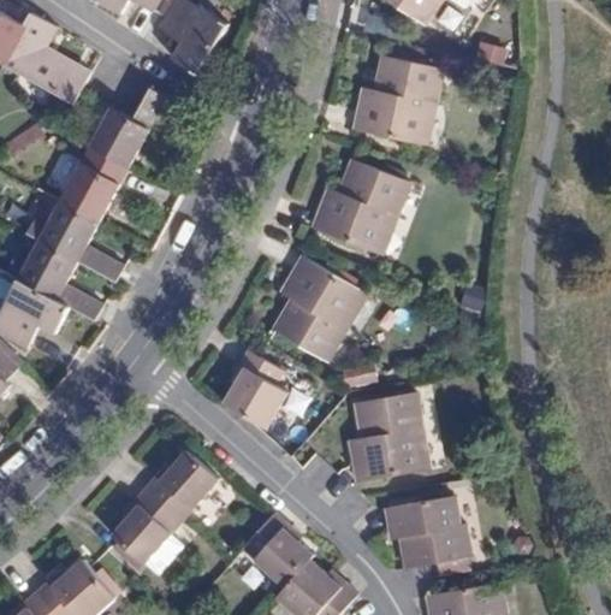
[(92,0),(118,16),(126,0),(128,0),(150,15),(159,0),(92,0)]
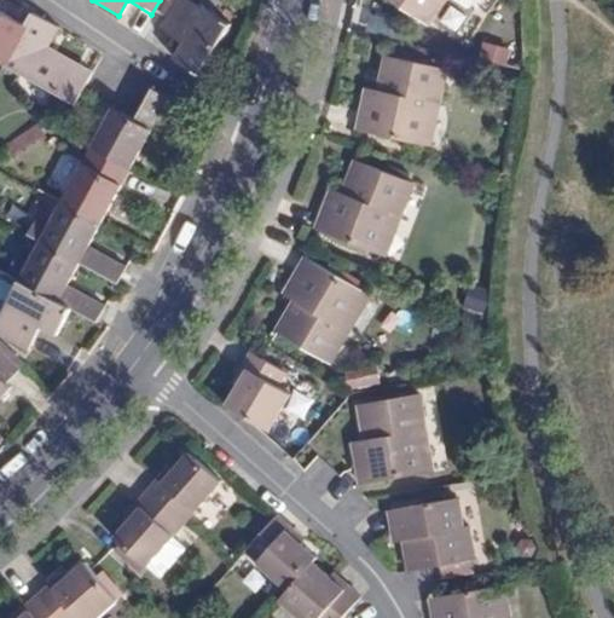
[(197,76),(213,51),(227,22),(190,0),(174,0),(163,21),(157,30),(180,44),(171,61),(197,76)]
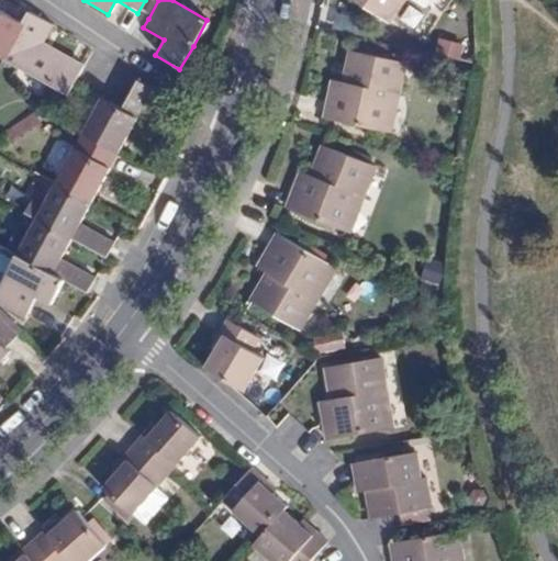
[(349,0),(389,25),(404,0),(349,0)]
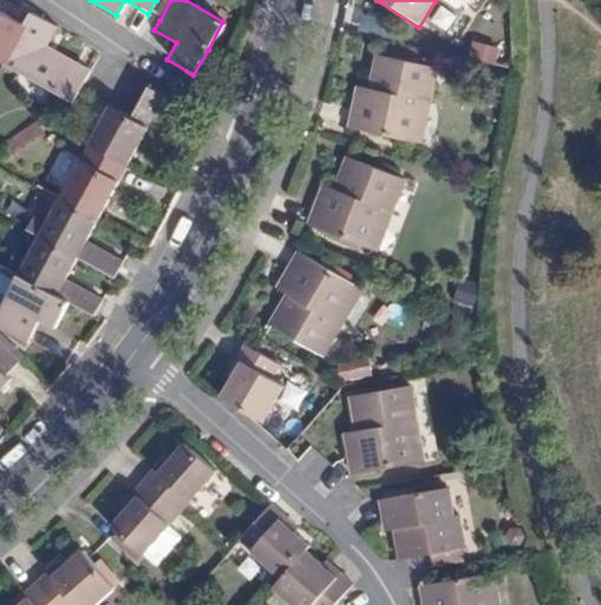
[(0,58),(19,24),(0,12),(0,58)]
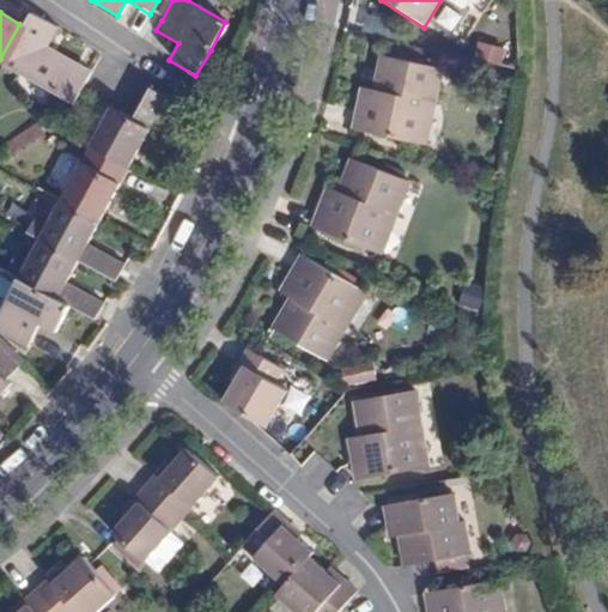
[(26,12),(19,24),(0,59),(0,65),(64,101),(71,104),(78,92),(93,65),(46,38),(52,28),(26,12)]
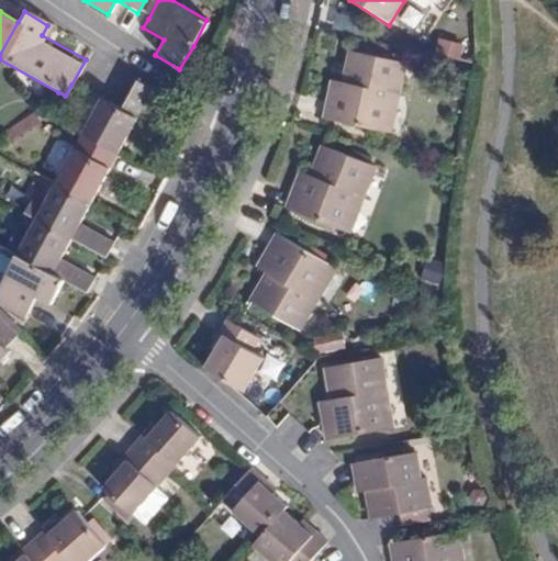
[(405,63),(348,51),(341,83),(338,96),(327,93),(322,120),(330,121),(384,132),(392,94),(398,96),(405,63)]
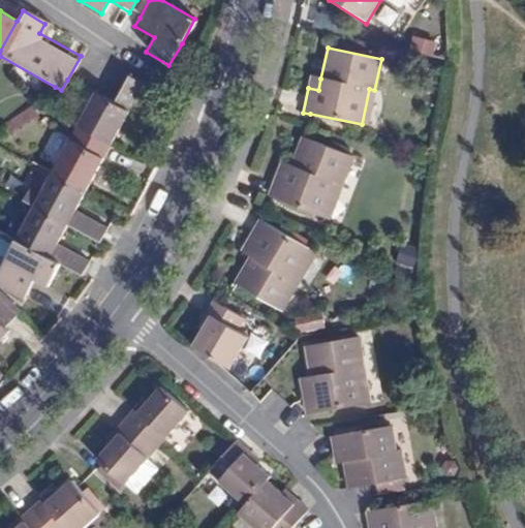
[(81,117),(75,127),(110,146),(135,97),(143,101),(150,89),(127,76),(113,103),(92,93),(81,117)]
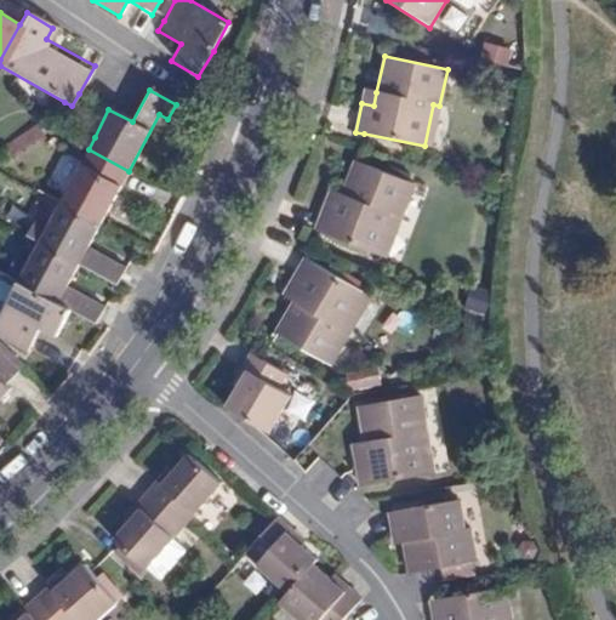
[(374,106),(376,92),(365,90),(361,103),(374,106)]
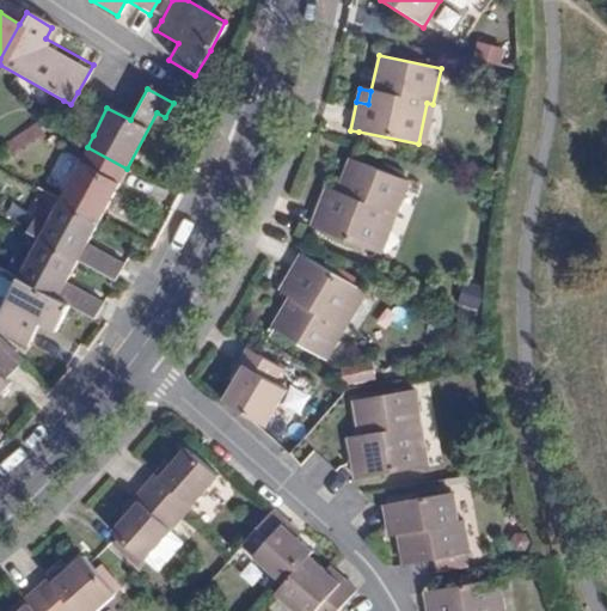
[(106,108),(91,99),(75,126),(93,135),(106,108)]
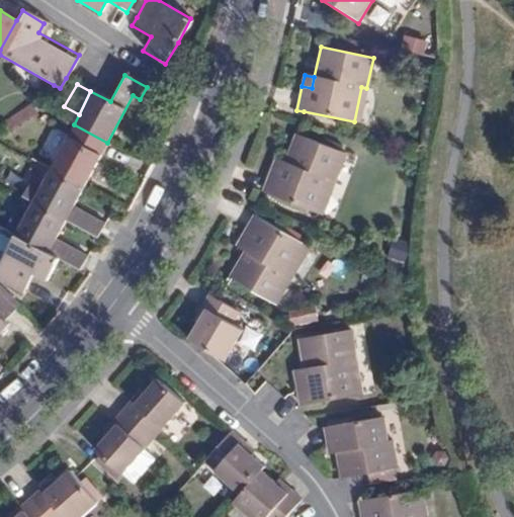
[(359,122),(366,88),(361,87),(354,121),(359,122)]
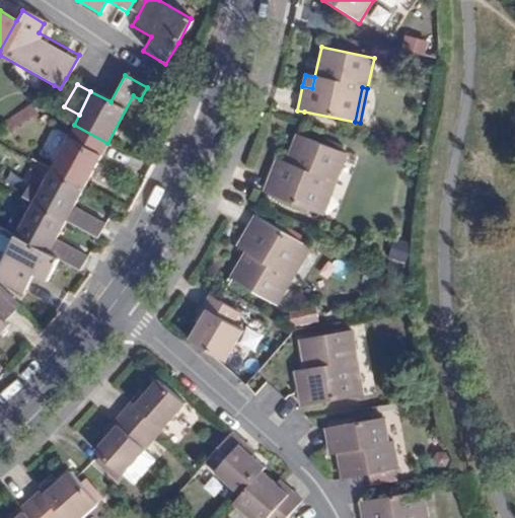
[(107,143),(74,125),(49,171),(83,190),(107,143)]
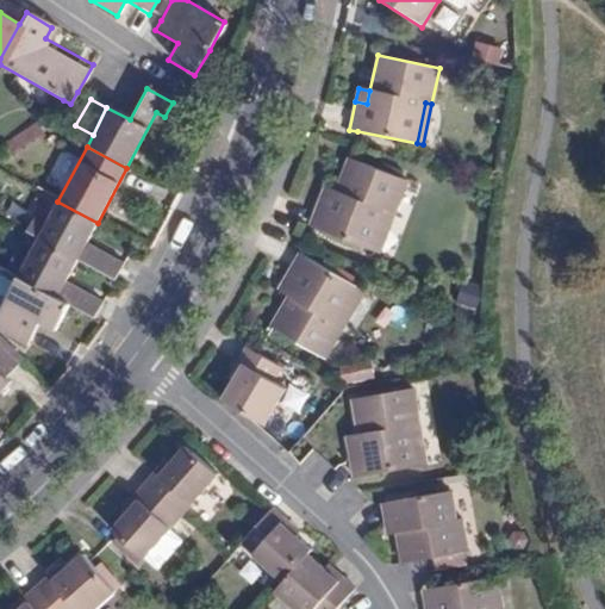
[(409,181),(348,159),(335,192),(330,204),(318,200),(309,228),(372,252),(387,212),(395,215),(409,181)]
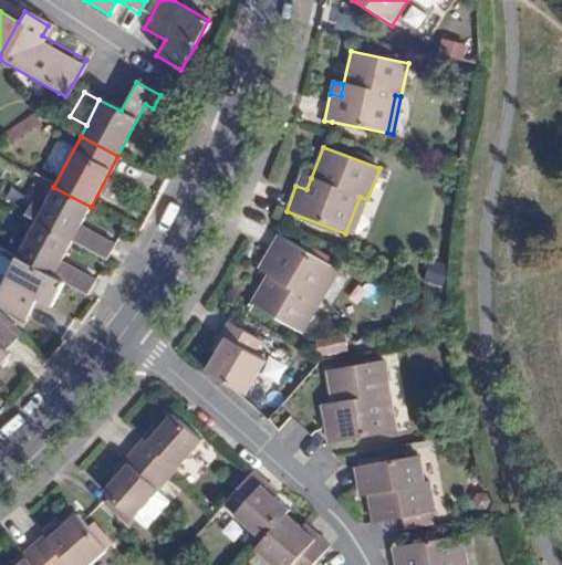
[(306,189),(311,178),(300,174),(295,186),(306,189)]
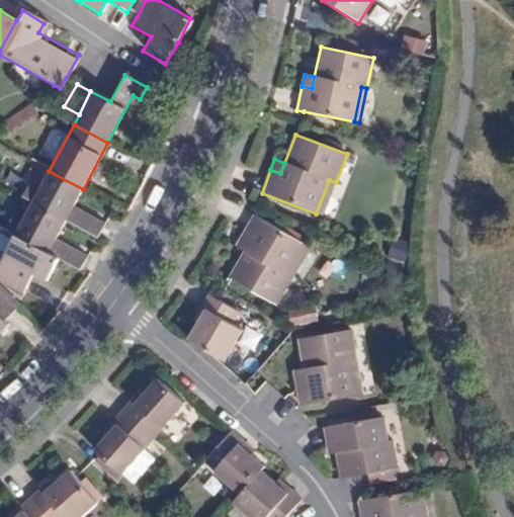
[(19,196),(30,202),(65,222),(96,238),(104,222),(75,205),(83,189),(49,171),(41,185),(29,180),(19,196)]
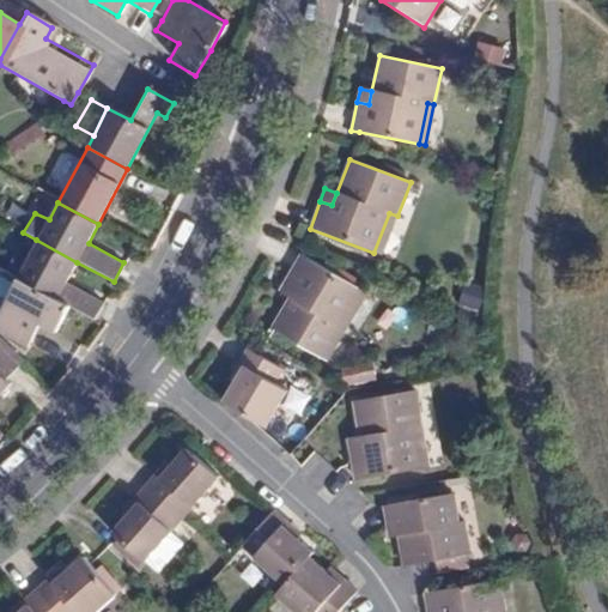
[(382,256),(397,216),(389,213),(374,253),(382,256)]
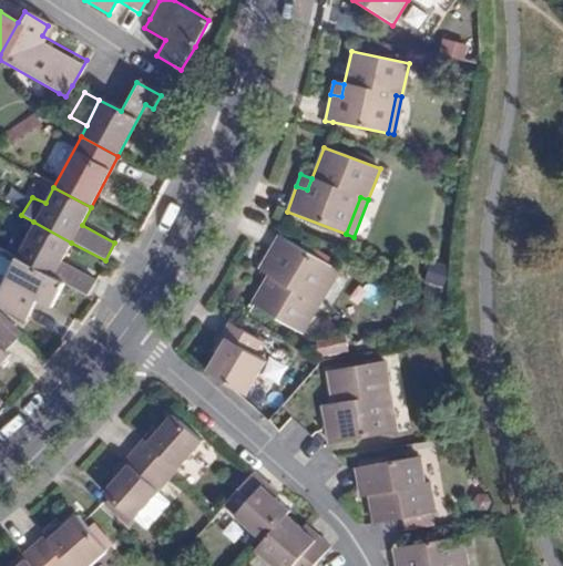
[(64,285),(86,297),(95,280),(62,260),(71,243),(33,222),(23,239),(14,235),(3,251),(14,258),(64,285)]
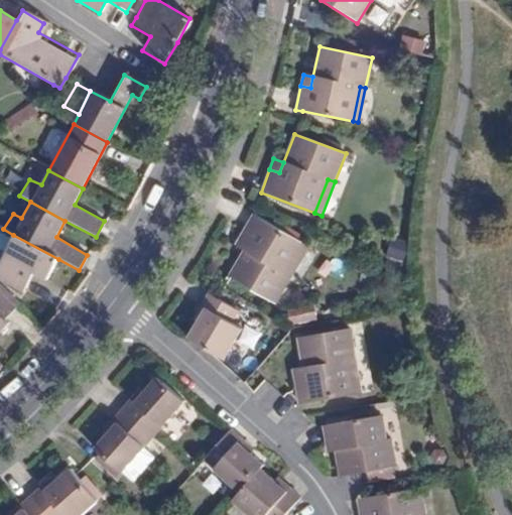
[(307,248),(252,216),(240,236),(249,241),(243,251),(228,277),(269,301),(286,270),(291,273),(307,248)]
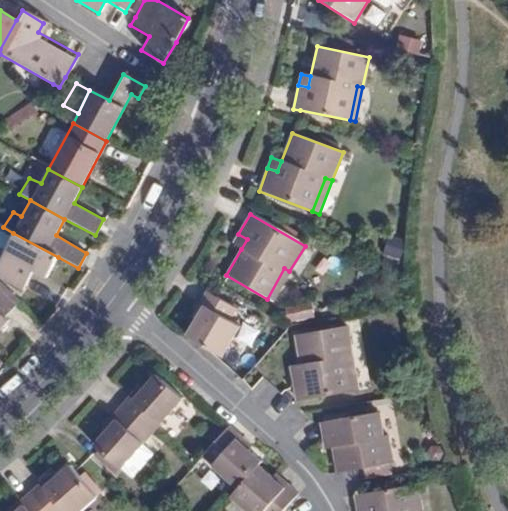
[(58,257),(13,233),(0,256),(0,279),(22,291),(33,271),(46,278),(58,257)]
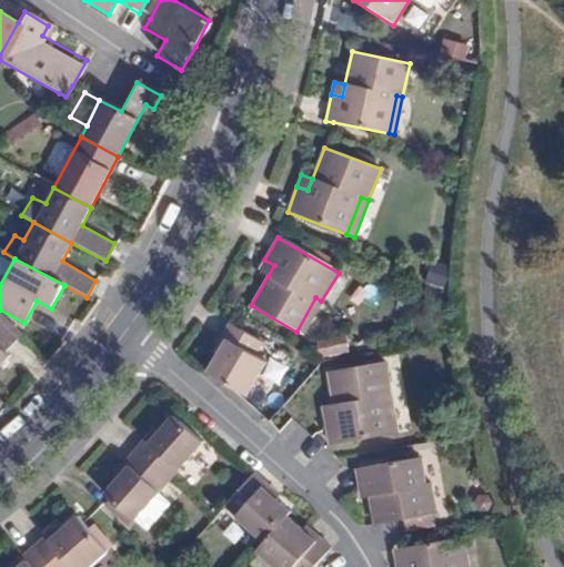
[(274,265),(264,260),(258,271),(268,276),(274,265)]
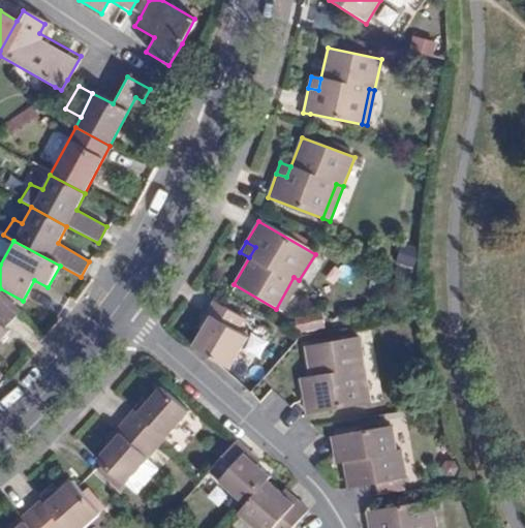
[(280,311),(299,280),(294,277),(276,309),(280,311)]
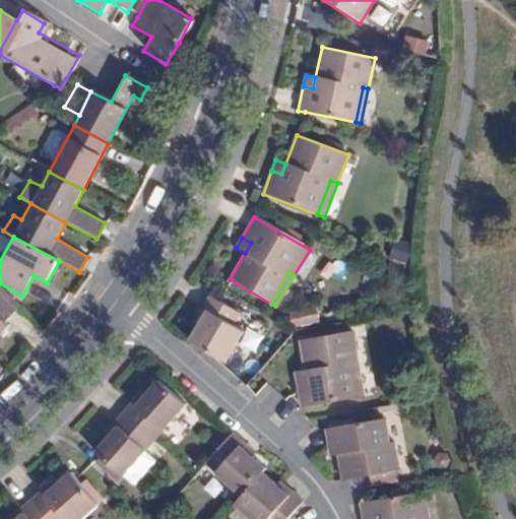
[(0,299),(14,312),(18,308),(0,289),(0,299)]
